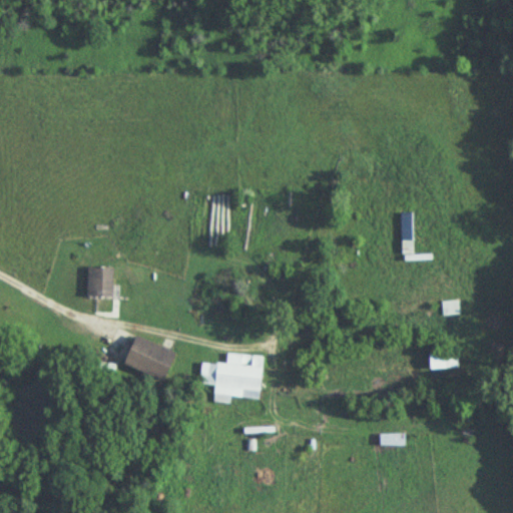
[(411,213),(400,213),(401,263),(430,263),(430,255),(412,255),(411,213)]
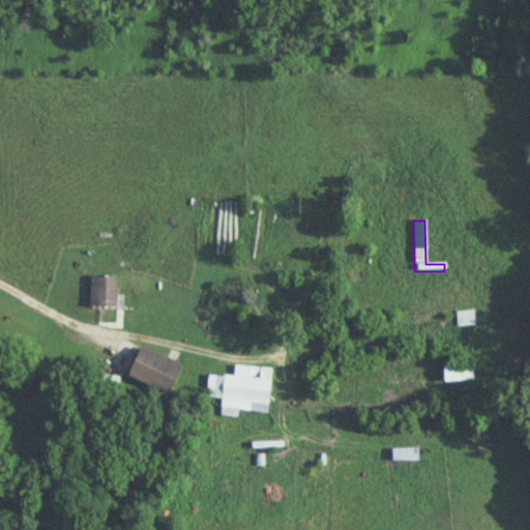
[(89,307),(115,307),(115,277),(89,277),(89,307)]
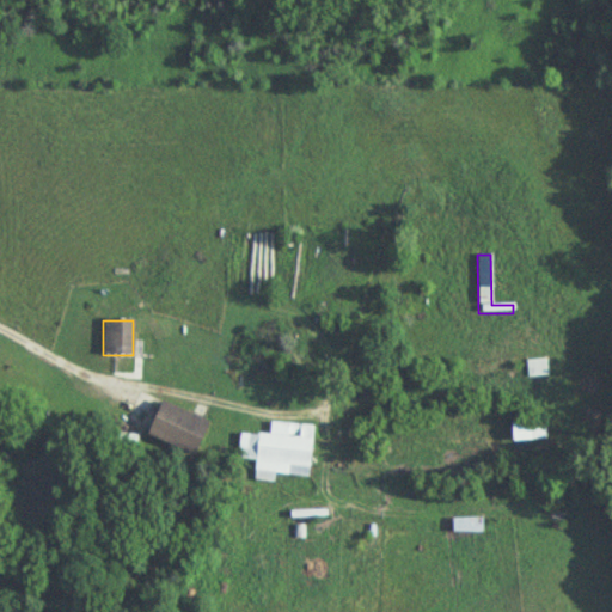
[(528,378),(548,377),(546,360),(527,361),(528,378)]
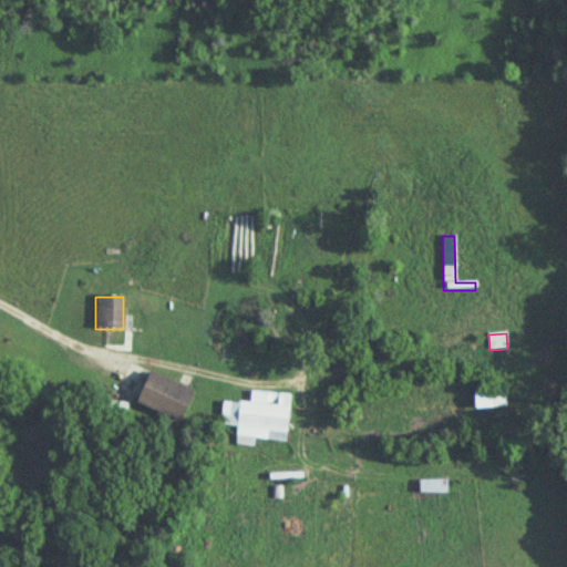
[(193,391),(150,372),(135,404),(178,423),(193,391)]
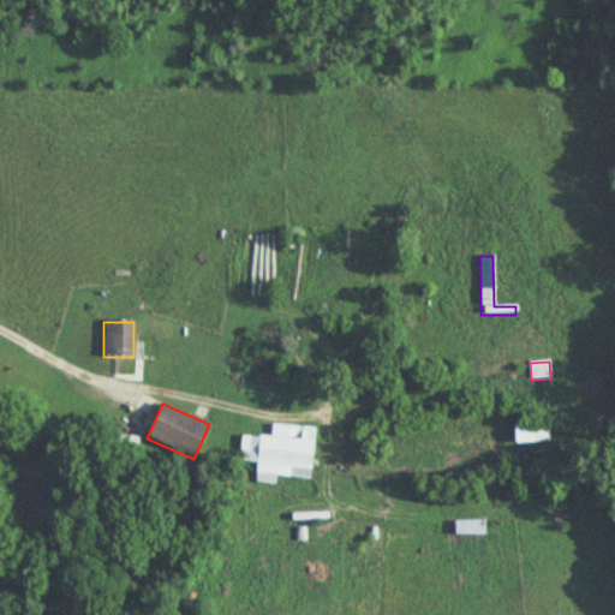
[(548,424),(512,424),(512,445),(548,445),(548,424)]
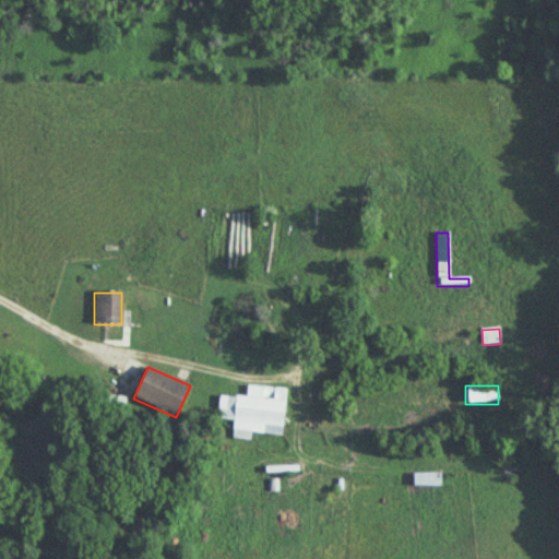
[(249,433),(282,437),(285,389),(247,387),(246,399),(219,396),(217,420),(234,421),(232,439),(249,440),(249,433)]
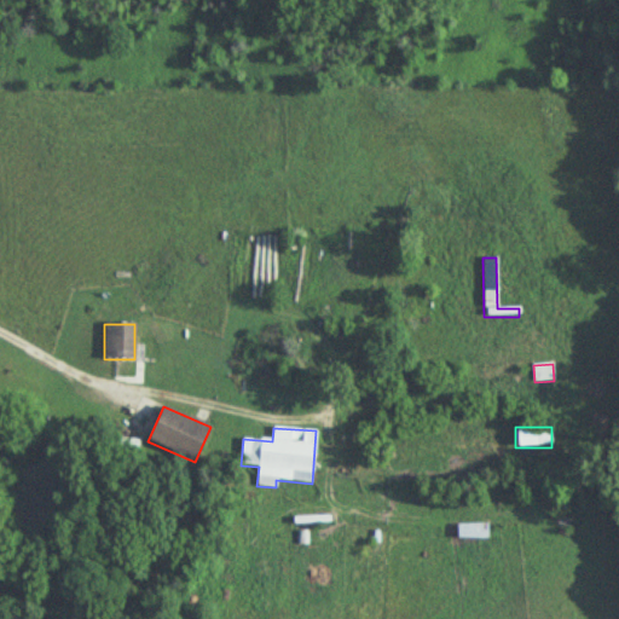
[(489,539),(489,525),(457,525),(457,539),(489,539)]
